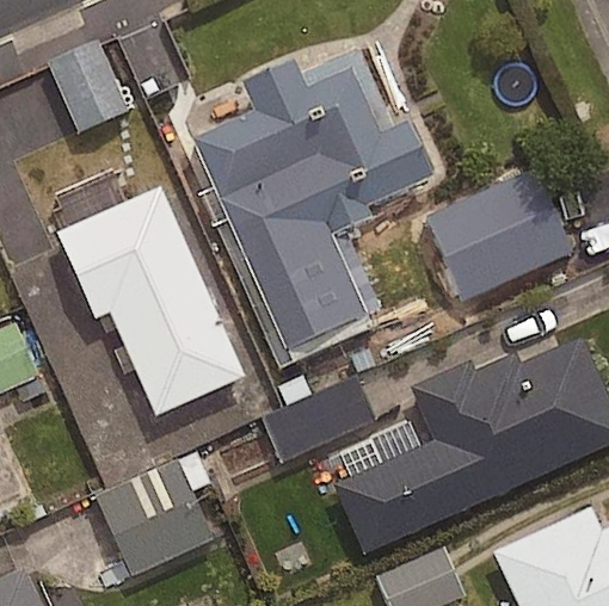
[(127,111),(97,43),(51,63),(80,131),(127,111)]
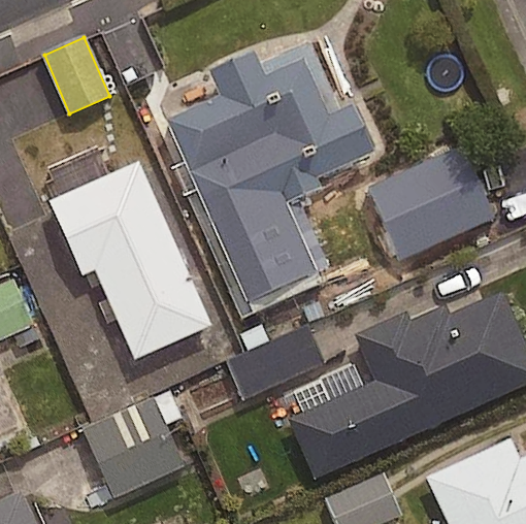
[(255,53),(209,72),(220,96),(165,120),(212,227),(283,195),(287,204),(322,189),(318,178),(374,153),(353,105),(329,116),(304,60),(265,77),(255,53)]
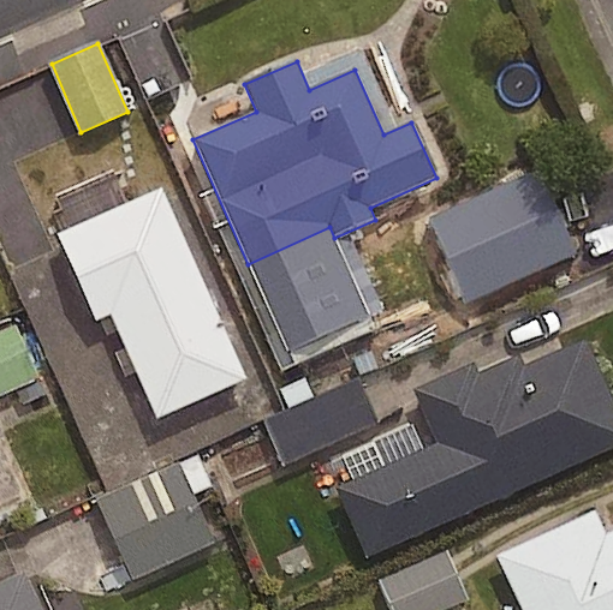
[(57,136),(33,72),(0,84),(0,123),(12,153),(57,136)]
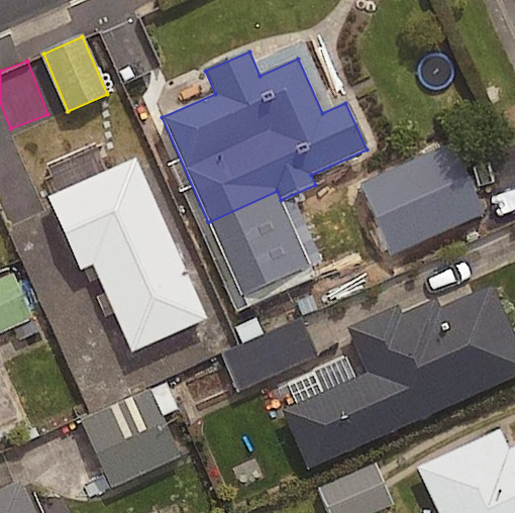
[(243,355),(310,328),(285,268),(248,283),(263,315),(232,327),(243,355)]
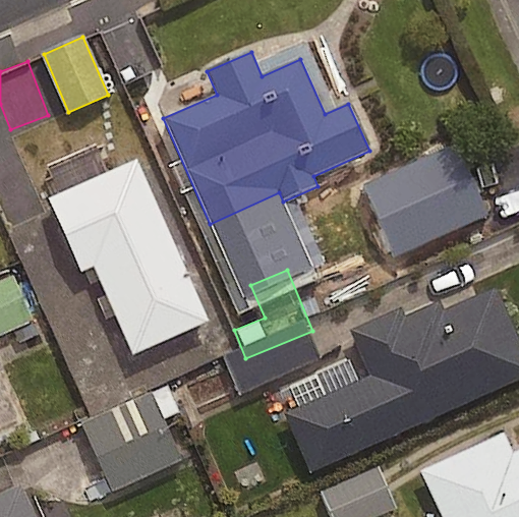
[(0,333),(33,320),(13,277),(0,282),(0,333)]
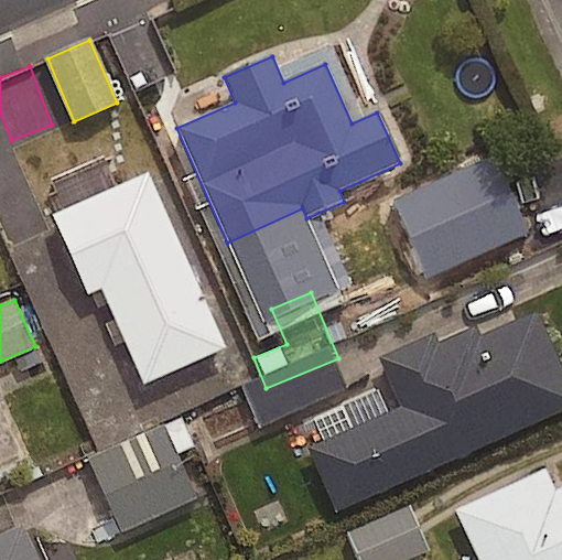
[(561,363),(538,309),(483,333),(478,323),(438,342),(434,333),(380,356),(402,407),(311,448),(337,509),(561,410),(561,363)]
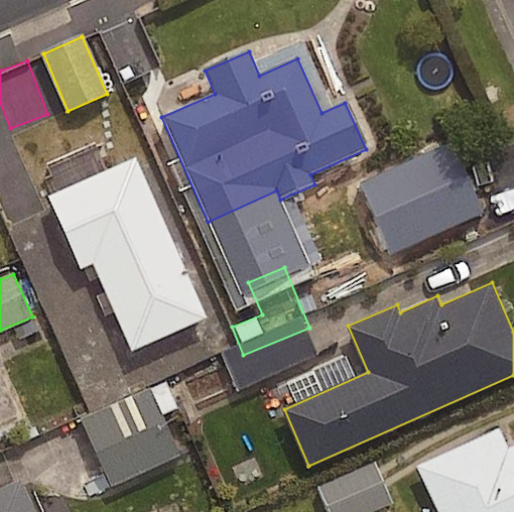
[(309,328),(243,355),(254,382),(320,355),(309,328)]
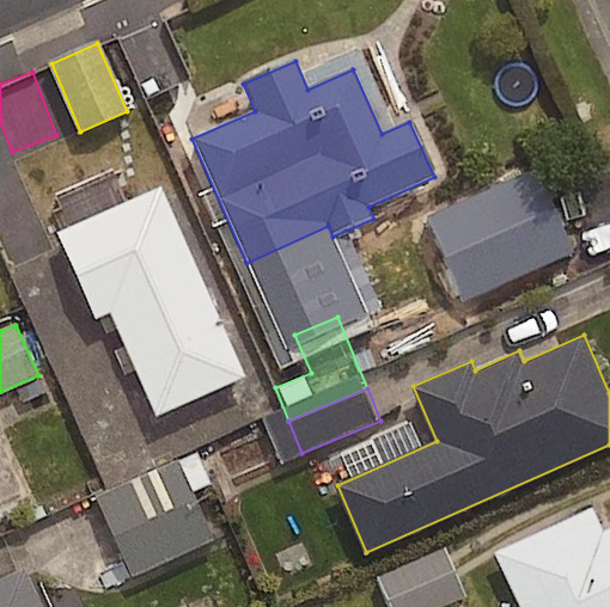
[(132,478),(97,494),(134,576),(213,540),(196,502),(152,522),(132,478)]
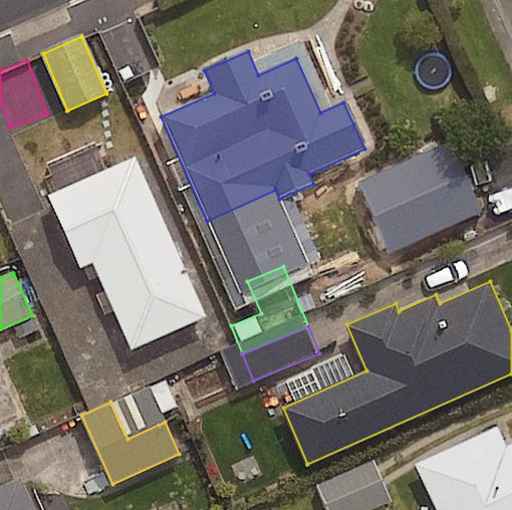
[(499,426),(416,464),(436,509),(511,509),(511,444),(508,446),(499,426)]
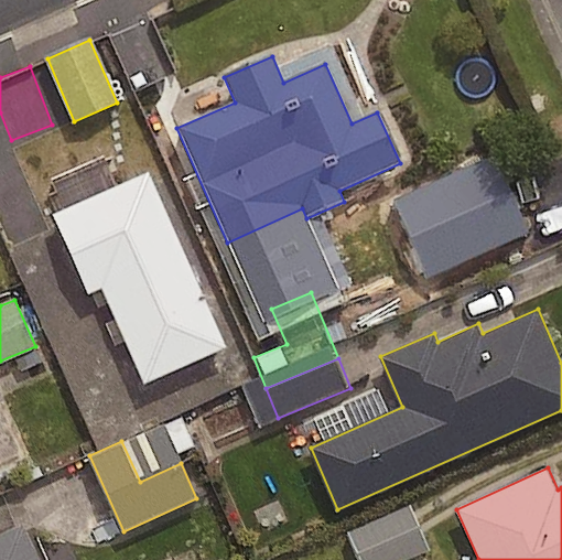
[(404,559),(429,549),(409,505),(349,531),(361,559),(404,559)]
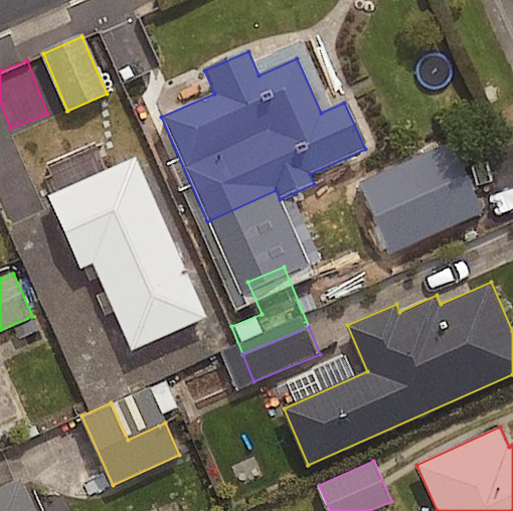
[(36,510),(22,477),(0,487),(0,510),(36,510)]
